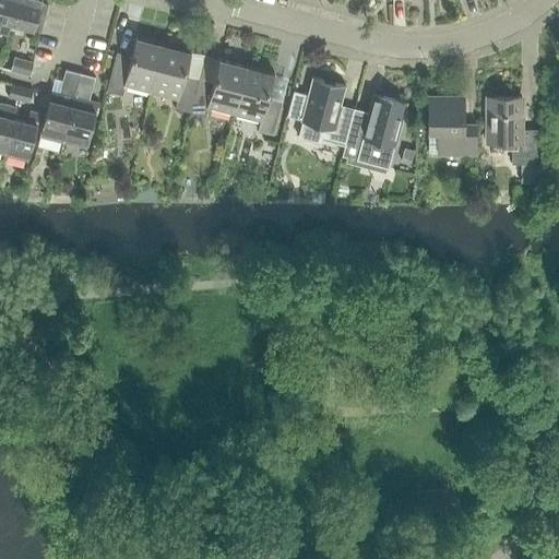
[(0,0),(0,21),(0,22),(0,34),(7,37),(11,24),(10,24),(16,0),(0,0)]
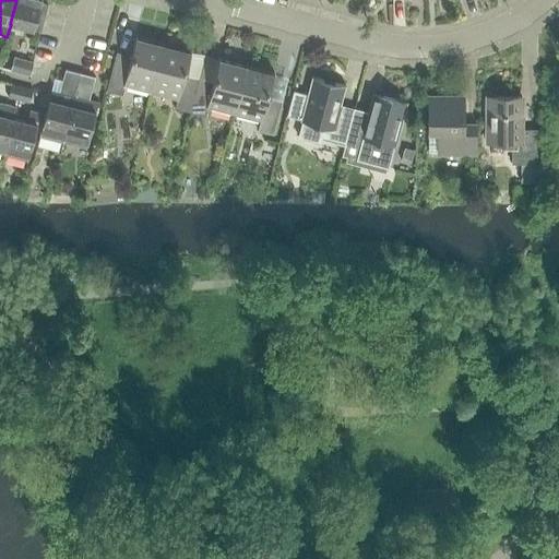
[(40,32),(48,4),(40,2),(40,0),(16,0),(10,24),(11,24),(40,32)]
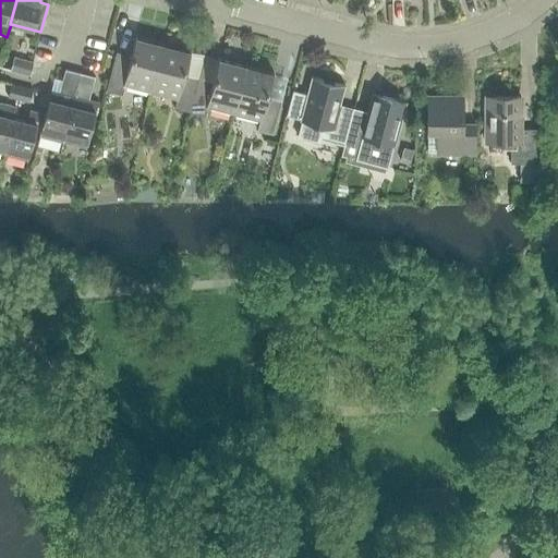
[(117,52),(109,81),(106,91),(121,95),(123,86),(150,94),(164,45),(135,37),(130,56),(117,52)]
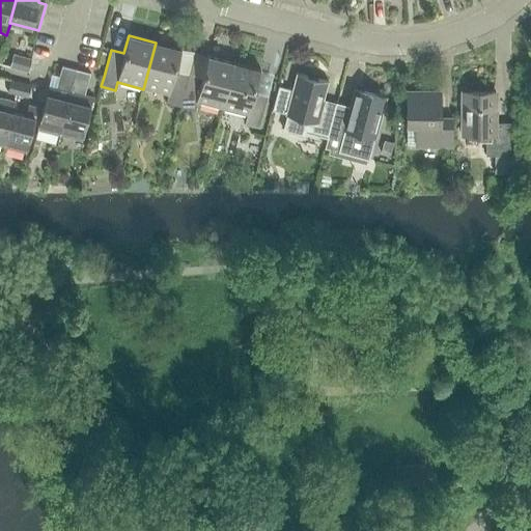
[(156,43),(143,89),(168,95),(166,104),(179,107),(189,75),(175,72),(180,49),(156,43)]
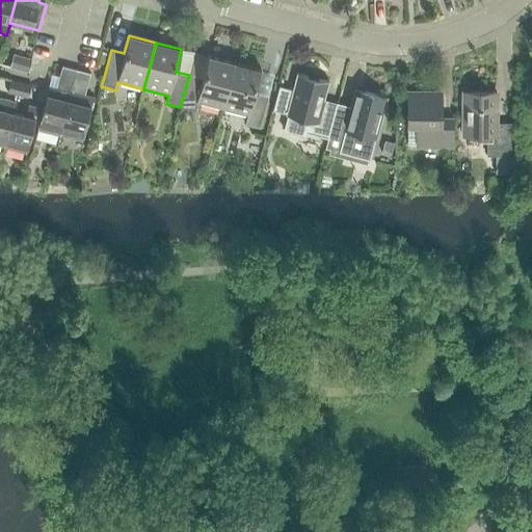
[(9,67),(9,68),(20,71),(28,73),(32,58),(14,54),(9,67)]
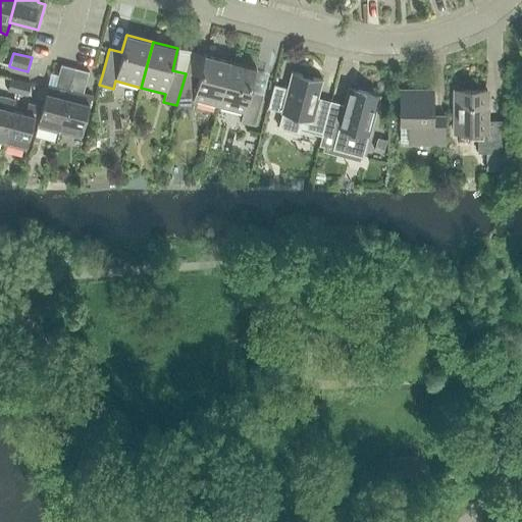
[(186,73),(176,105),(191,109),(193,102),(217,108),(230,62),(204,55),(199,77),(186,73)]
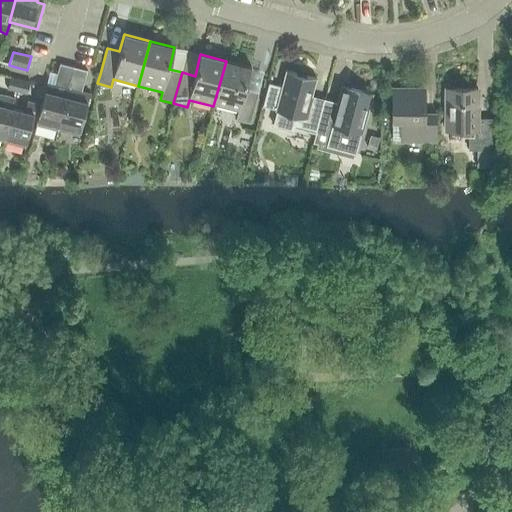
[(226,61),(213,106),(238,112),(236,120),(250,124),(258,93),(245,89),(251,67),(226,61)]
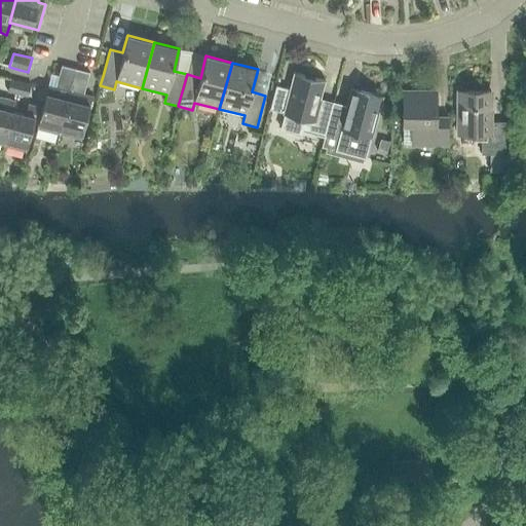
[(37,127),(59,133),(70,91),(75,70),(62,66),(57,87),(48,85),(42,108),(39,118),(37,127)]
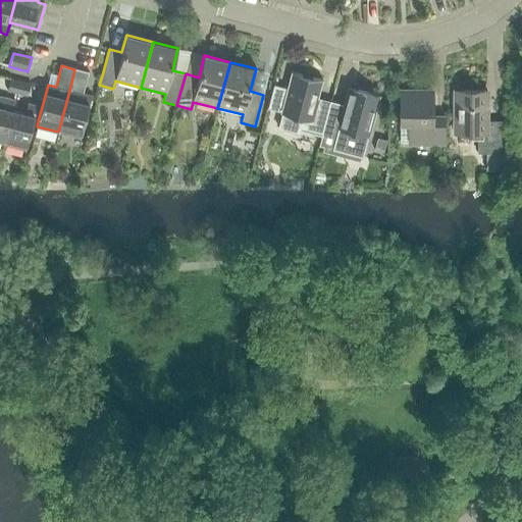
[(58,132),(81,138),(91,96),(83,94),(89,72),(74,69),(69,91),(58,132)]
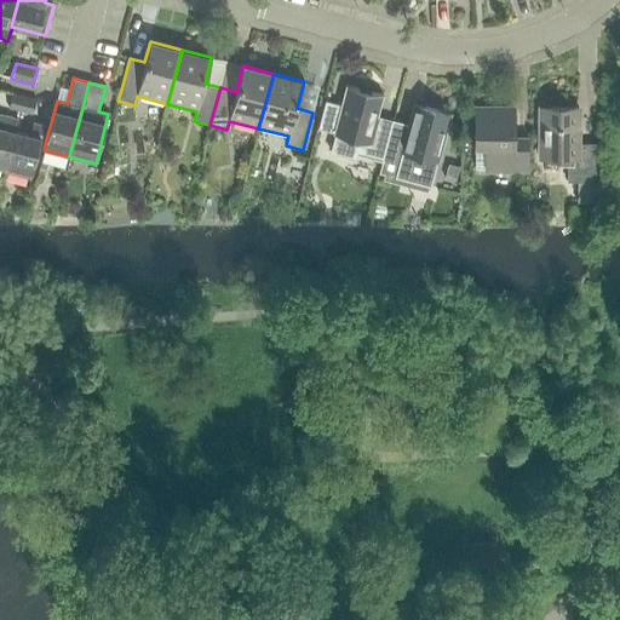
[(325,101),(316,128),(332,132),(332,135),(336,135),(329,153),(354,160),(355,155),(382,162),(382,161),(390,130),(390,128),(374,125),(383,96),(345,85),(340,104),(325,101)]
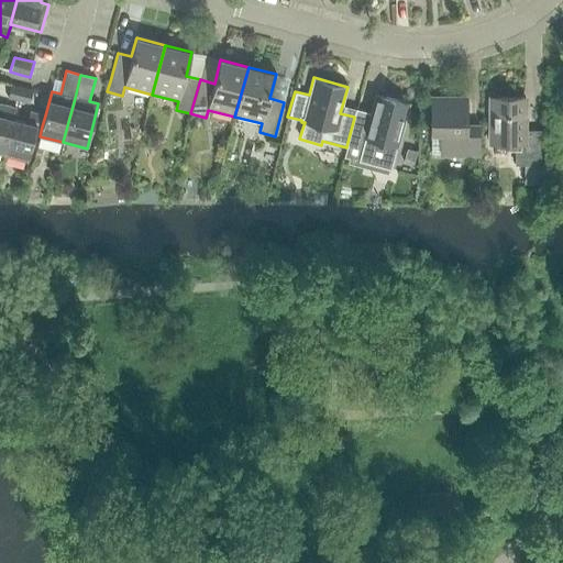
[(18,101),(22,87),(11,85),(8,98),(18,101)]
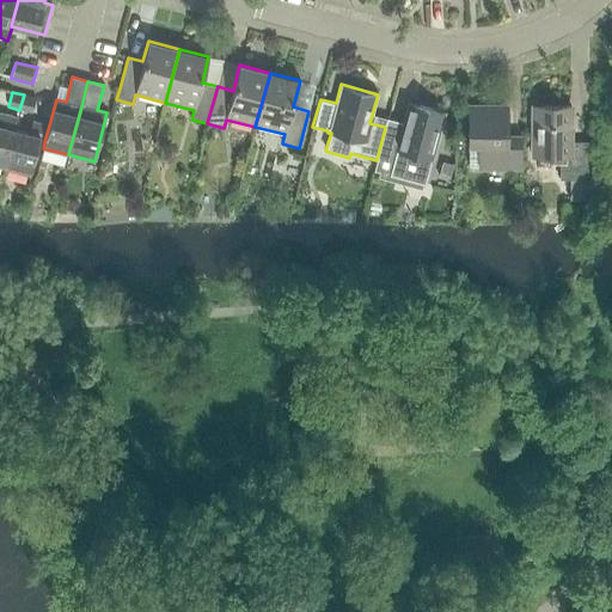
[(24,95),(19,110),(32,114),(36,98),(24,95)]
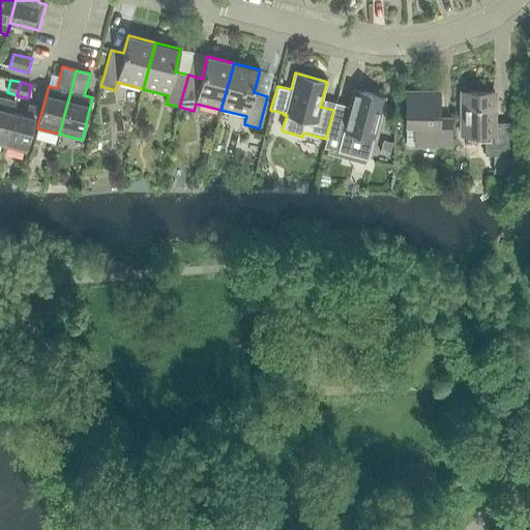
[(326,139),(324,146),(329,147),(367,157),(373,139),(383,98),(353,90),(349,104),(346,115),(333,111),(326,138),(326,139)]
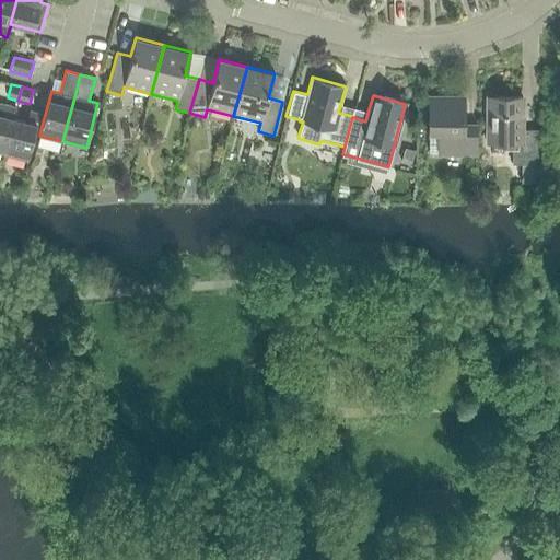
[(537,164),(537,130),(522,130),(523,97),(488,97),(487,143),(513,143),(512,164),(537,164)]
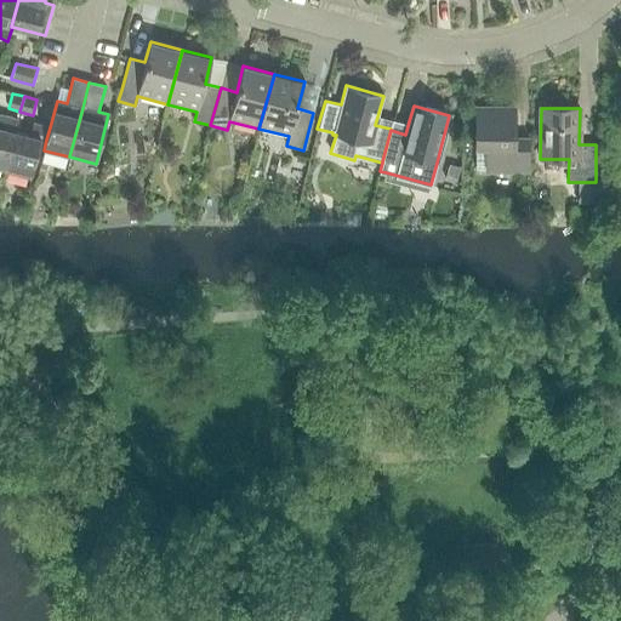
[(485,171),(528,171),(528,140),(513,140),(513,109),(476,109),(476,147),(485,147),(485,171)]
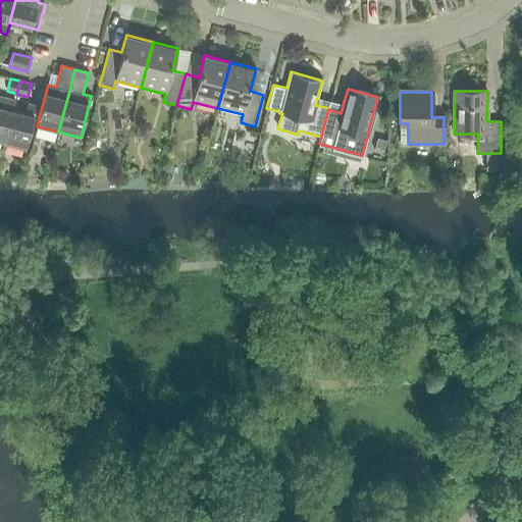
[(0,143),(4,144),(12,110),(13,110),(15,99),(0,95),(0,143)]
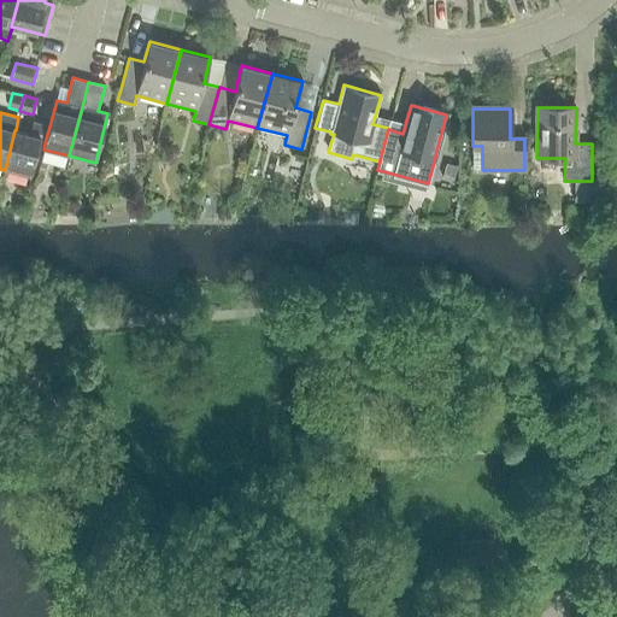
[(15,130),(5,170),(30,177),(41,137),(45,125),(33,122),(29,134),(16,130),(15,130)]
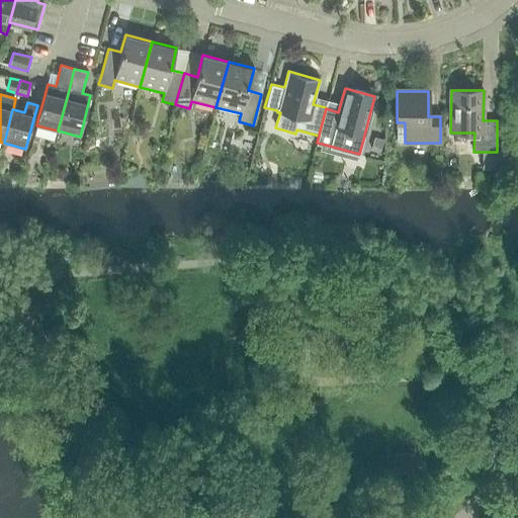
[(375,135),(372,147),(381,149),(384,138),(375,135)]
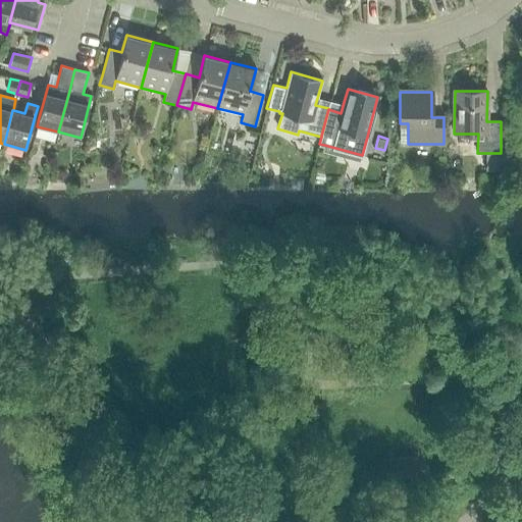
[(401,458),(396,458),(397,472),(397,474),(416,473),(418,473),(417,457),(401,458)]
